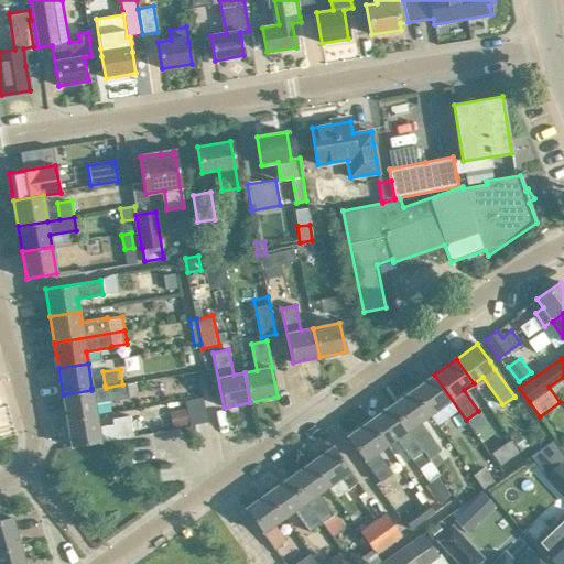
[(434,375),(413,390),(430,414),(440,408),(452,399),(434,375)]
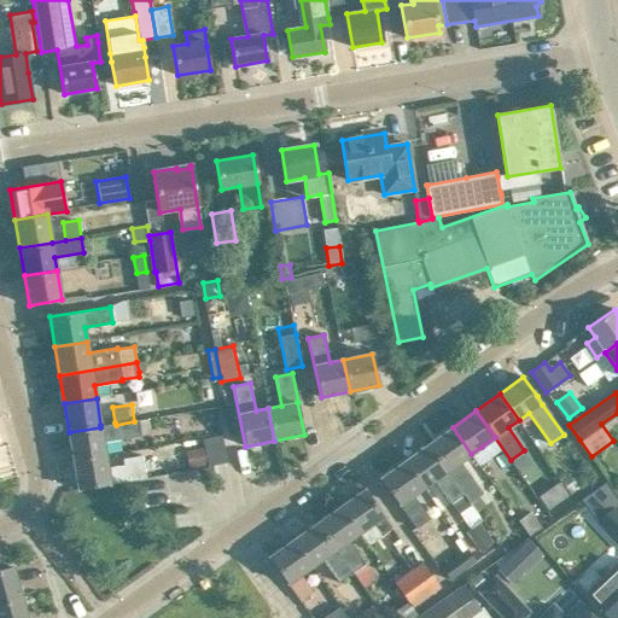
[(141,436),(139,421),(134,421),(116,425),(115,423),(100,425),(100,427),(69,432),(74,461),(105,455),(103,441),(141,436)]
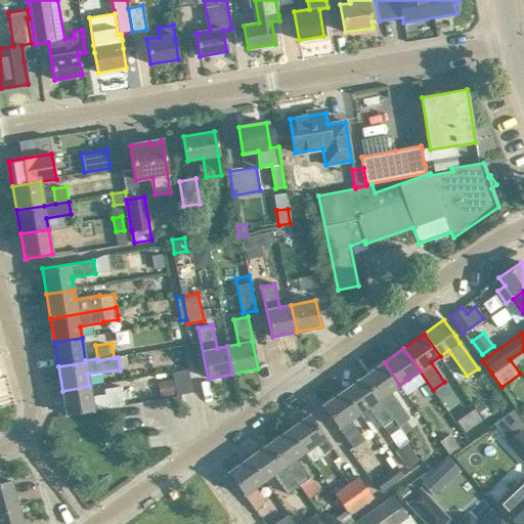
[(405,434),(411,429),(405,421),(409,418),(391,391),(399,385),(384,362),(363,377),(400,429),(401,428),(405,434)]
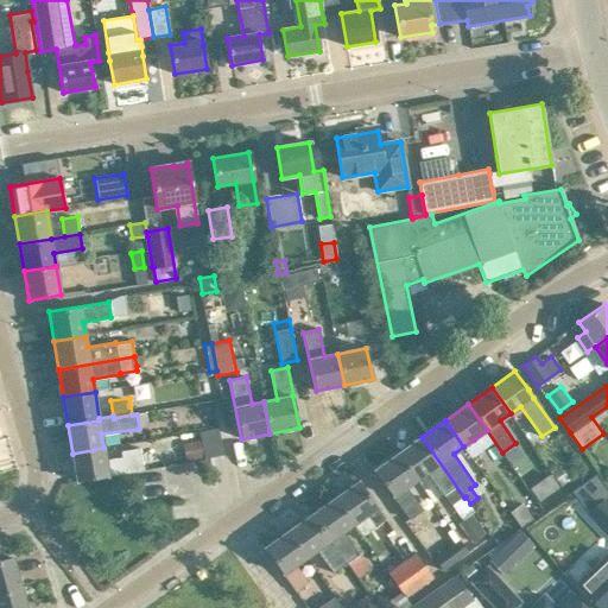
[(200,432),(204,458),(223,455),(219,429),(200,432)]
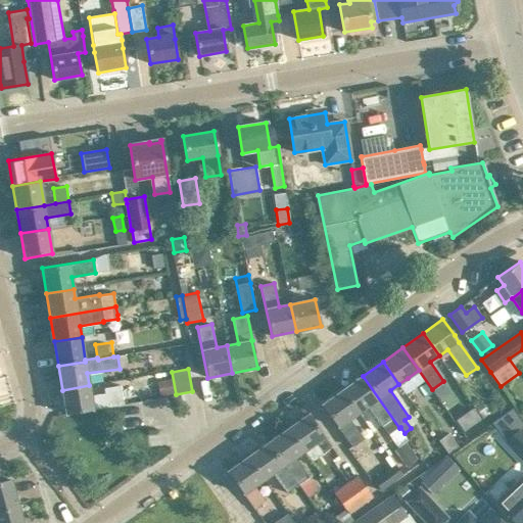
[(399,428),(363,376),(342,390),(359,413),(368,406),(390,435),(399,428)]
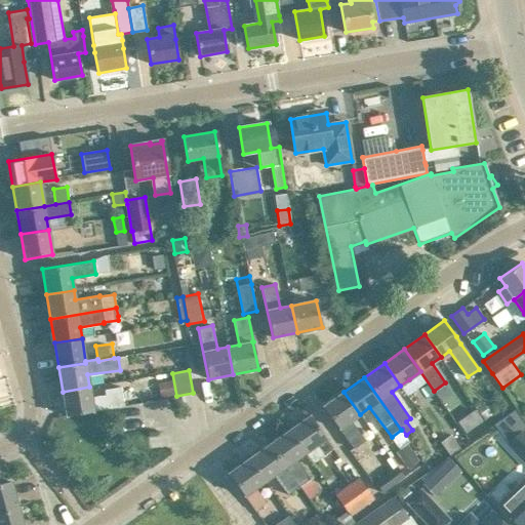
[(91,397),(89,387),(63,392),(66,416),(124,406),(121,386),(105,389),(105,394),(91,397)]
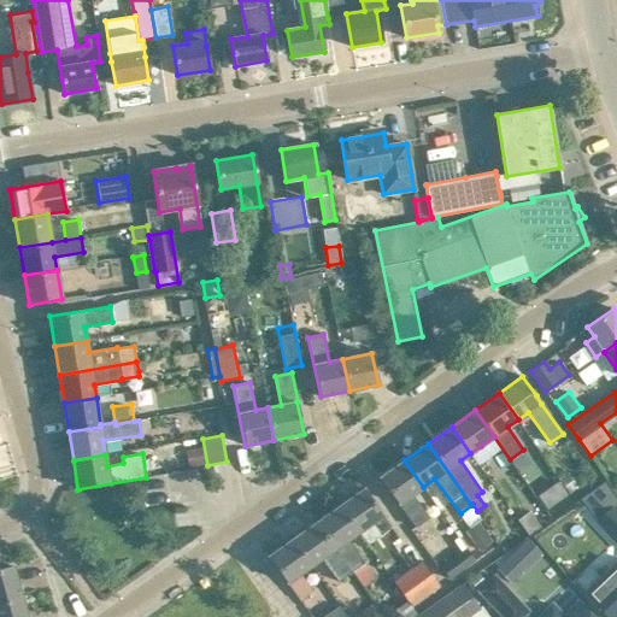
[(399,504),(416,527),(429,516),(412,494),(423,487),(404,460),(380,477),(399,504)]
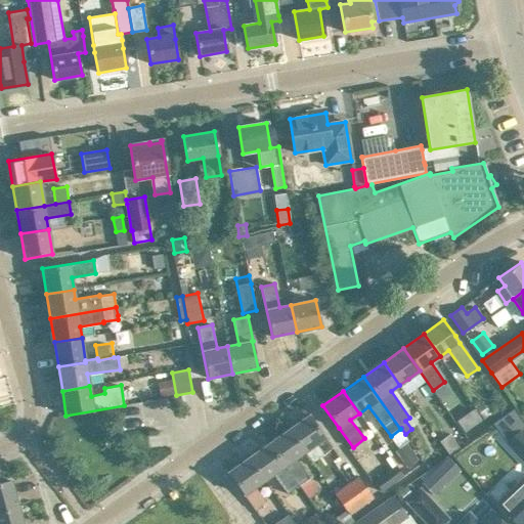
[(482,401),(474,407),(482,420),(490,413),(482,401)]
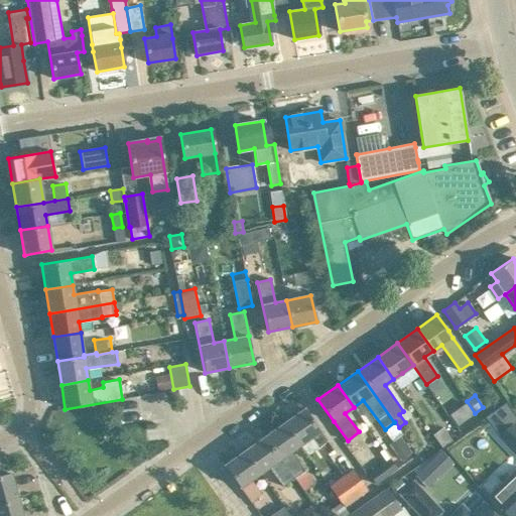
[(515,417),(505,403),(485,418),(500,434),(498,436),(515,455),(515,425),(513,422),(515,419),(515,417)]
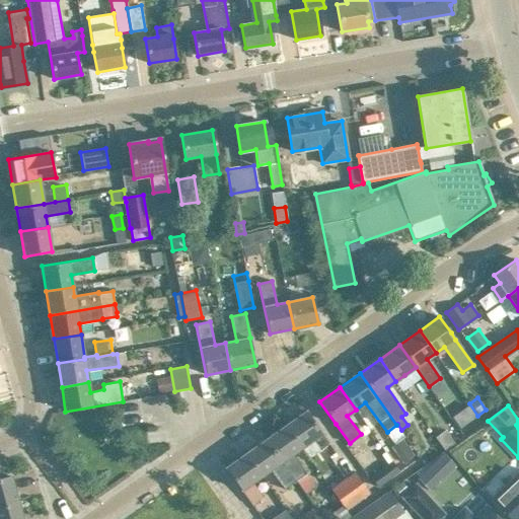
[(328,443),(306,411),(286,425),(302,447),(313,439),(321,449),(328,443)]
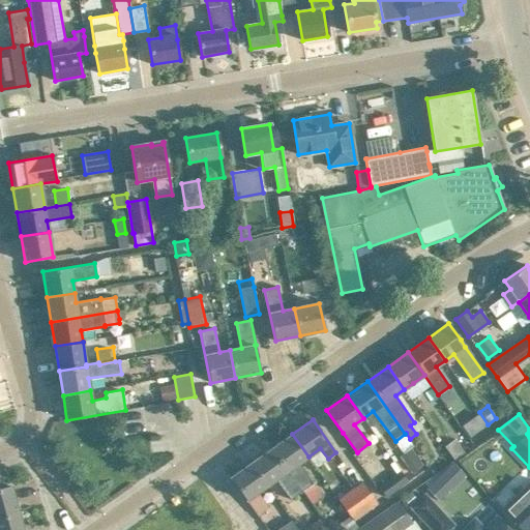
[(313,482),(299,463),(308,457),(292,434),(272,448),(302,491),(313,482)]
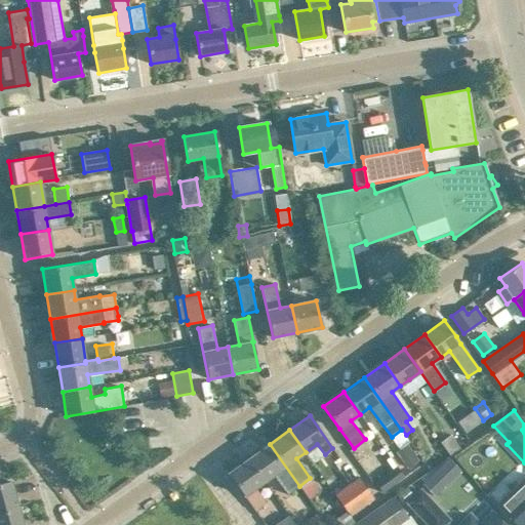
[(450,435),(440,442),(449,455),(459,448),(450,435)]
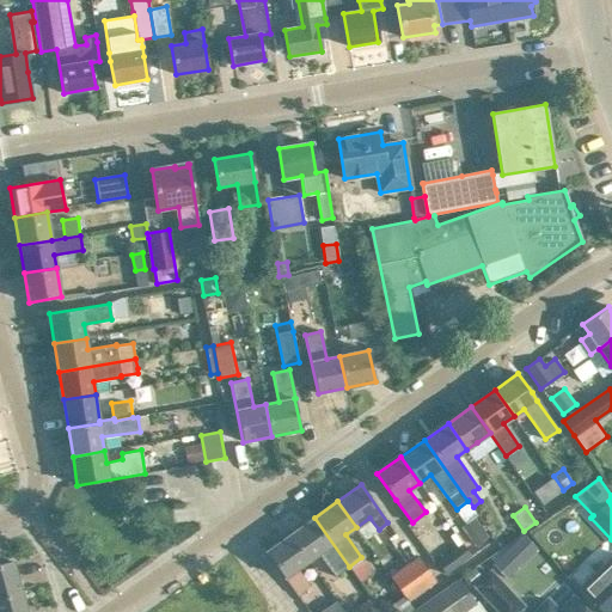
[(314,518),(291,534),(308,561),(319,554),(336,575),(349,567),(314,518)]
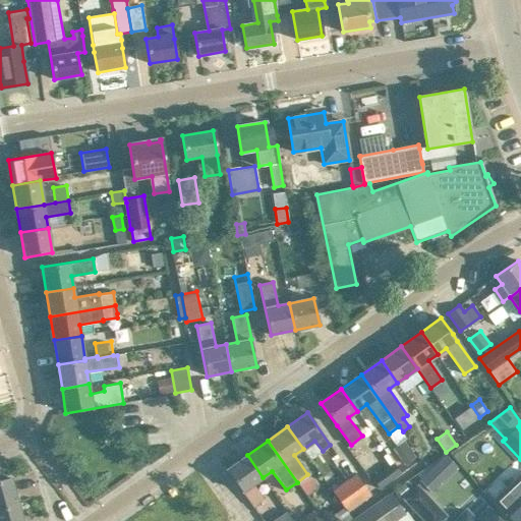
[(226,469),(242,491),(263,477),(247,455),(226,469)]
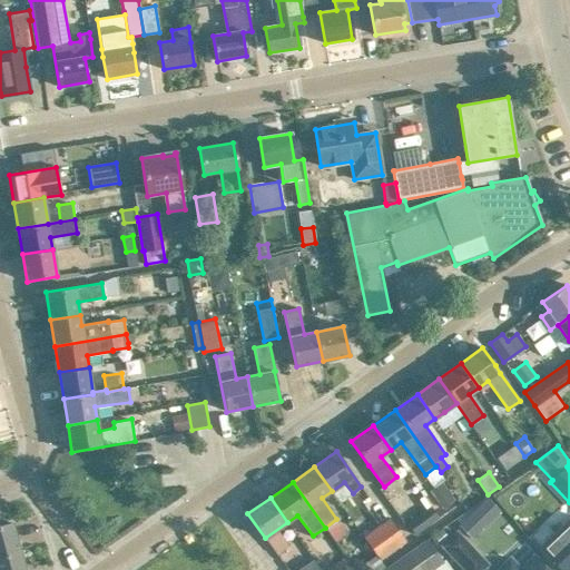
[(470,516),(459,526),(460,527),(471,538),(481,528),(470,516)]
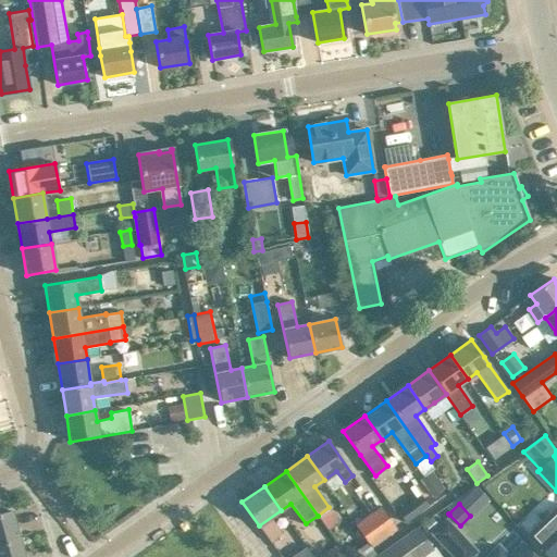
[(398,529),(381,505),(355,523),(368,542),(372,547),(398,529)]
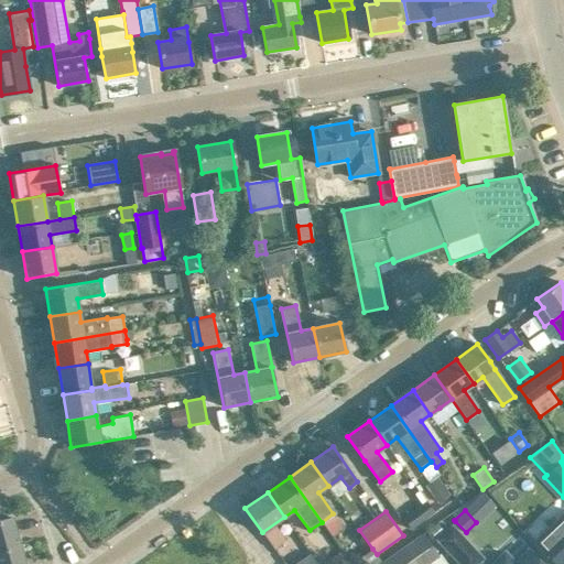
[(563,563),(563,516),(537,543),(555,563),(563,563)]
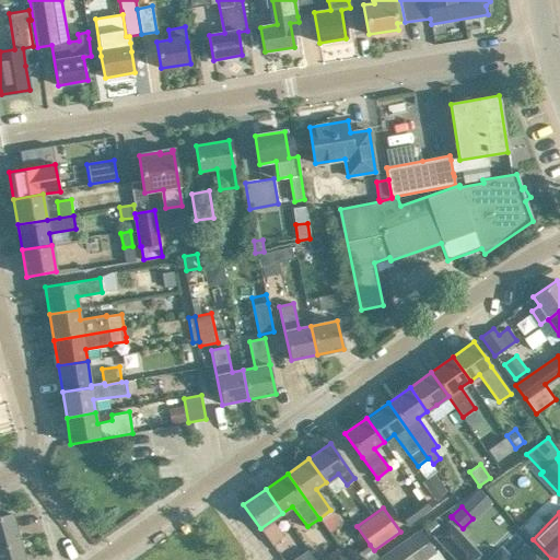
[(12,514),(0,516),(0,548),(20,543),(12,514)]
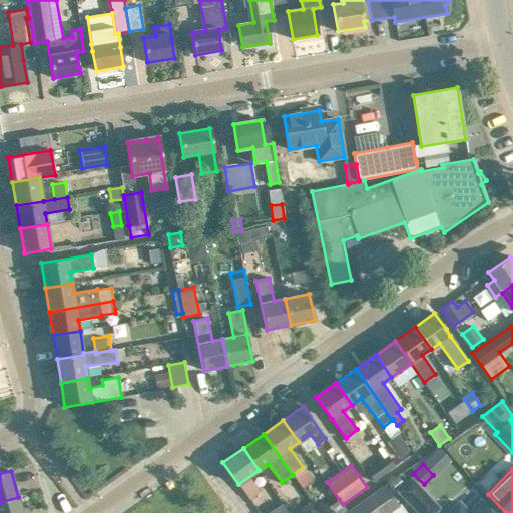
[(397,477),(389,484),(397,492),(398,491),(405,485),(397,477)]
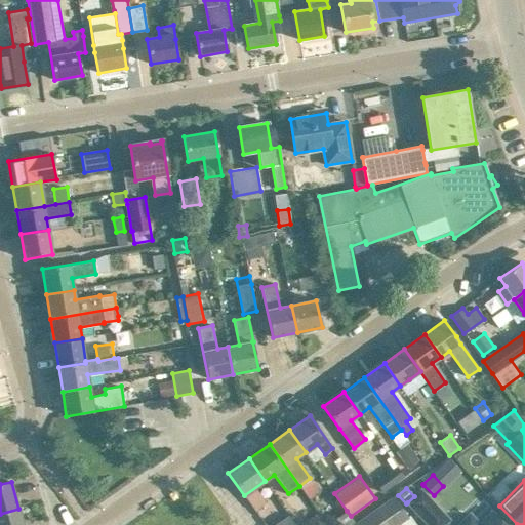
[(443,524),(449,520),(420,490),(414,496),(407,502),(428,524),(443,524)]
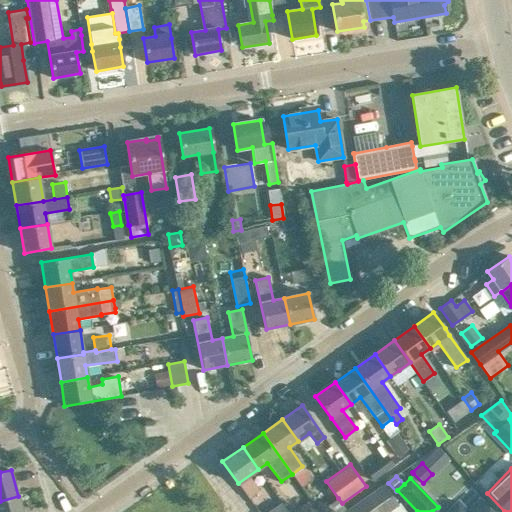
[(386,485),(347,511),(406,511),(400,502),(398,503),(386,485)]
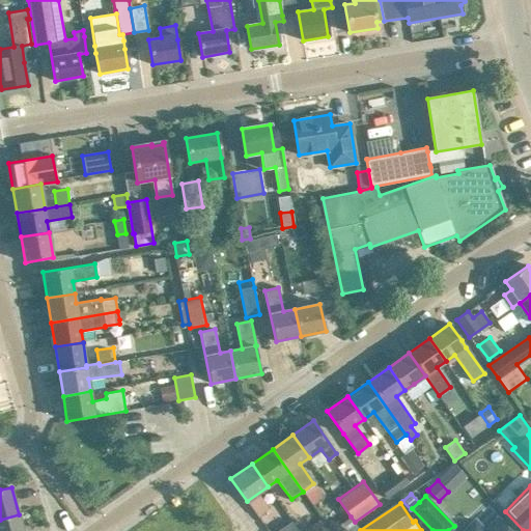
[(0,530),(23,530),(19,514),(0,520),(0,530)]
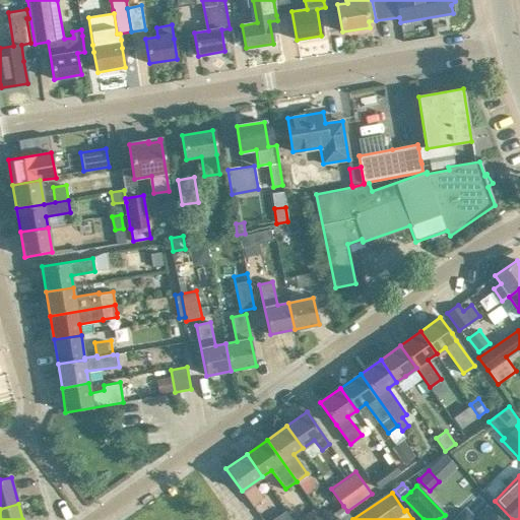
[(345,519),(351,516),(347,511),(343,506),(324,519),(322,518),(323,519),(345,519)]
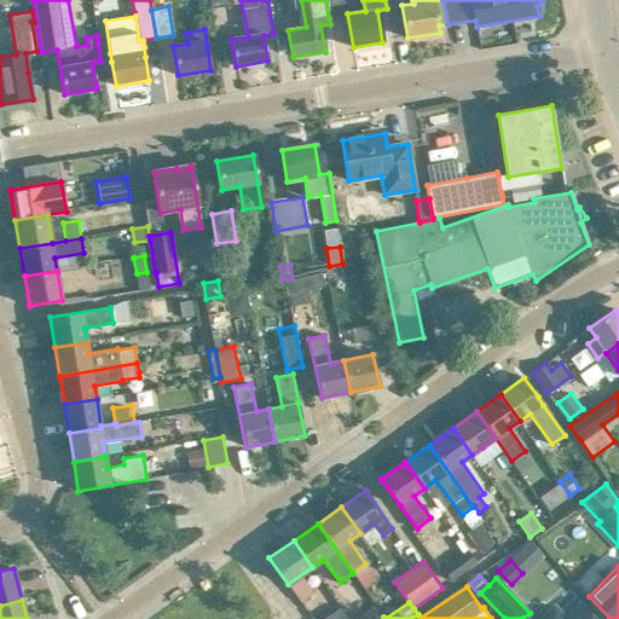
[(539,618),(593,618),(579,605),(562,618),(554,618),(548,612),(539,618)]
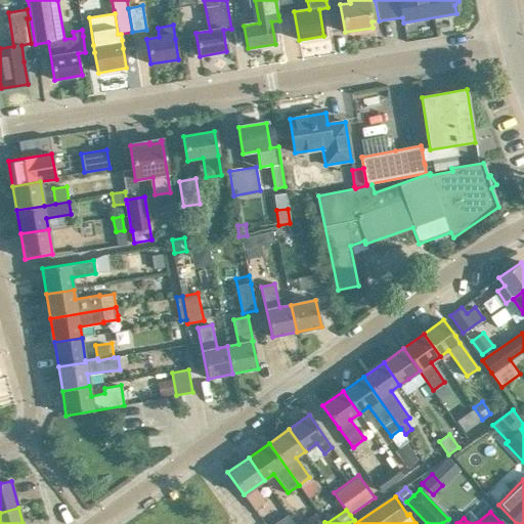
[(294,523),(288,515),(273,523),(294,523)]
